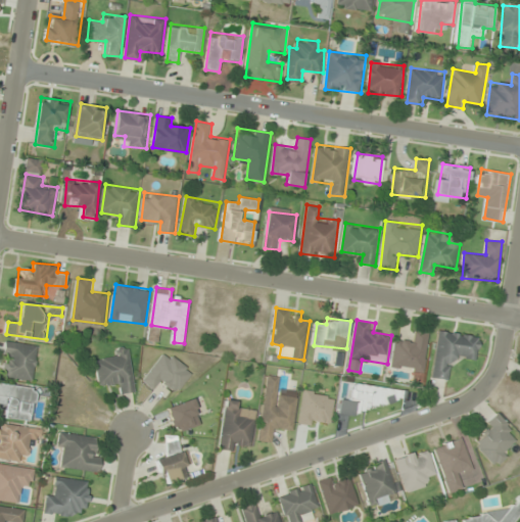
[(395,337),(392,369),(426,373),(430,331),(418,329),(416,340),(395,337)]
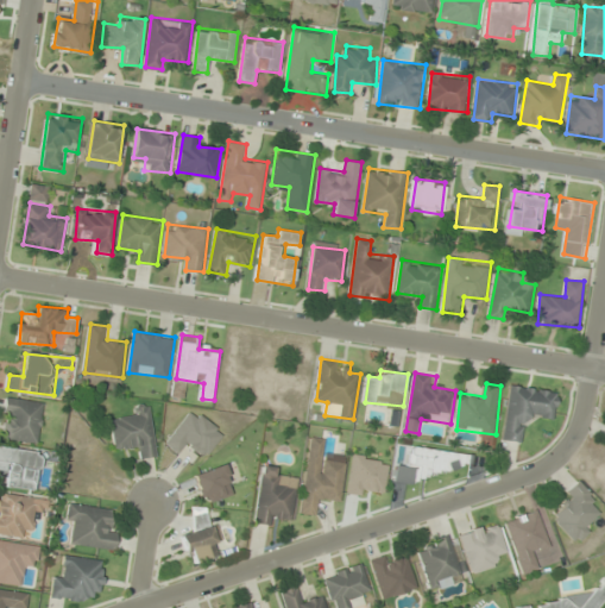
[(504,440),(527,443),(530,415),(556,419),(560,390),(511,384),(504,440)]
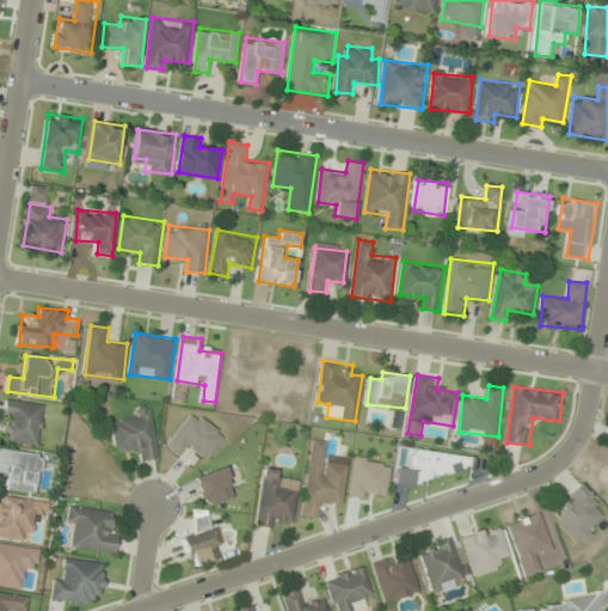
[(47,403),(7,398),(2,439),(42,444),(47,403)]
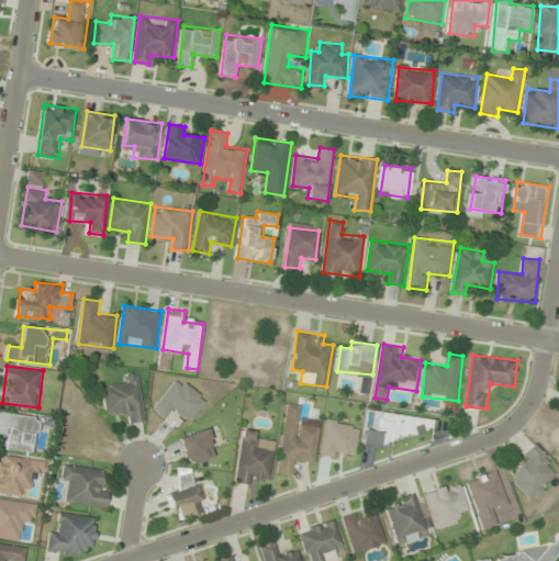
[(108,415),(132,413),(133,423),(146,421),(141,371),(126,373),(127,383),(104,386),(108,415)]
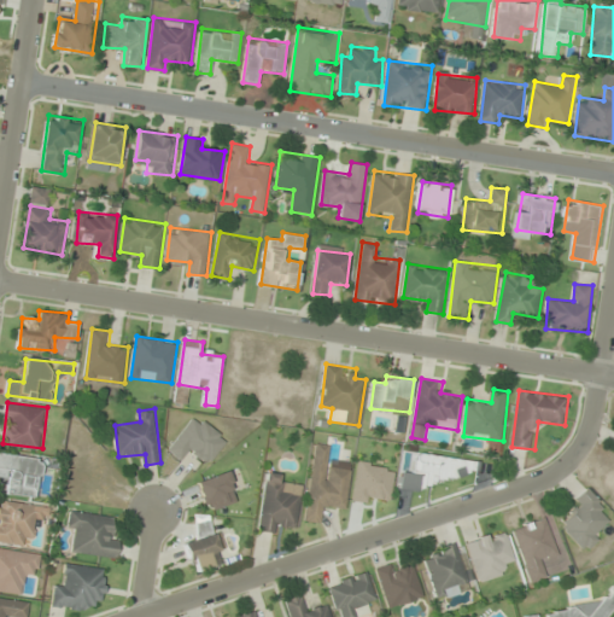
[(170,448),(183,459),(191,449),(210,465),(231,438),(198,413),(170,448)]
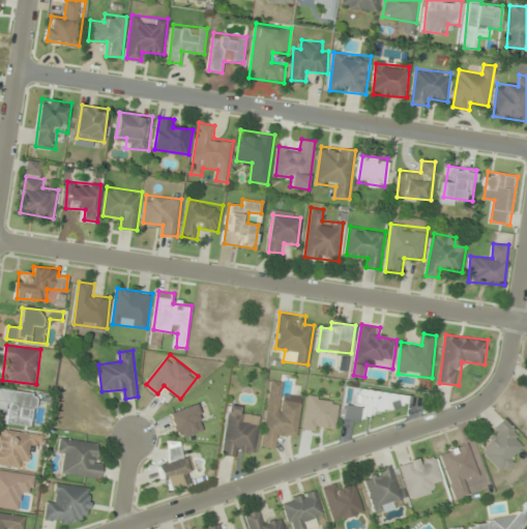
[(299,437),(302,402),(284,401),(286,381),(271,379),(264,447),(279,448),(280,435),(299,437)]
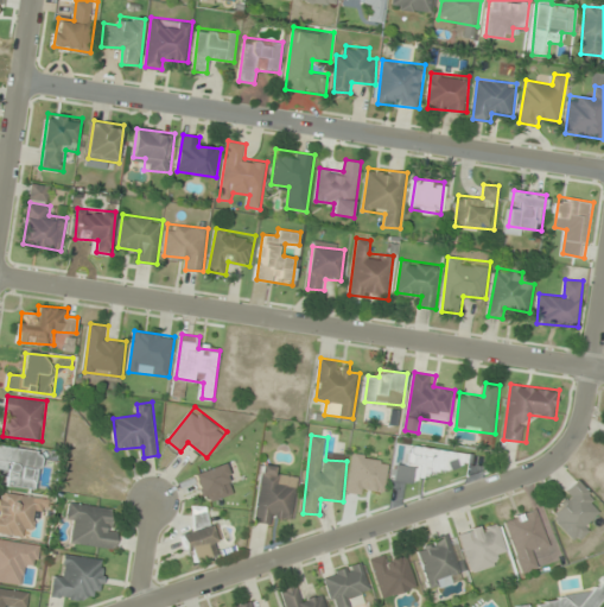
[(0,480),(39,485),(44,450),(0,444),(0,480)]
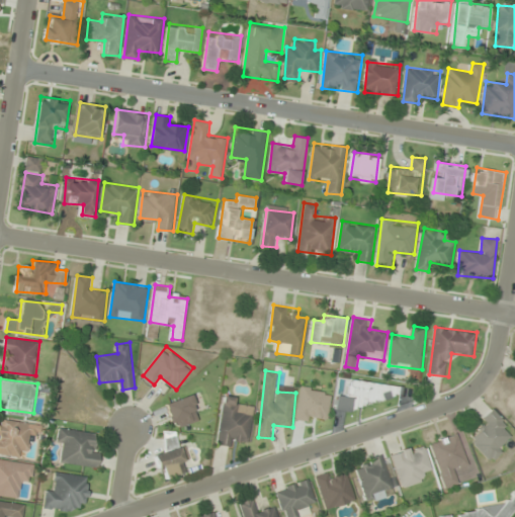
[(255,406),(237,404),(237,396),(224,395),(219,445),(237,446),(238,440),(252,441),(255,406)]
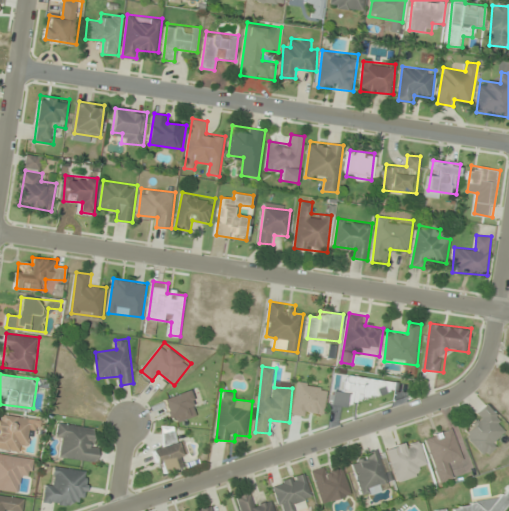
[(172,421),(198,417),(193,391),(167,396),(172,421)]
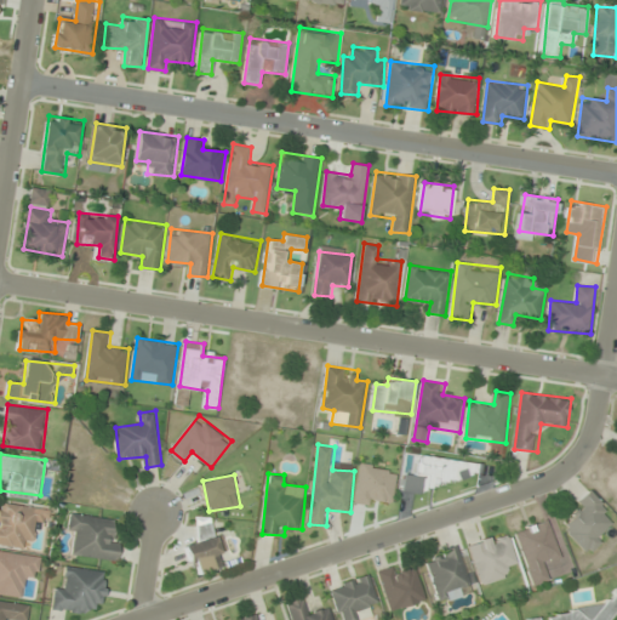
[(572,540),(603,546),(612,499),(582,494),(572,540)]
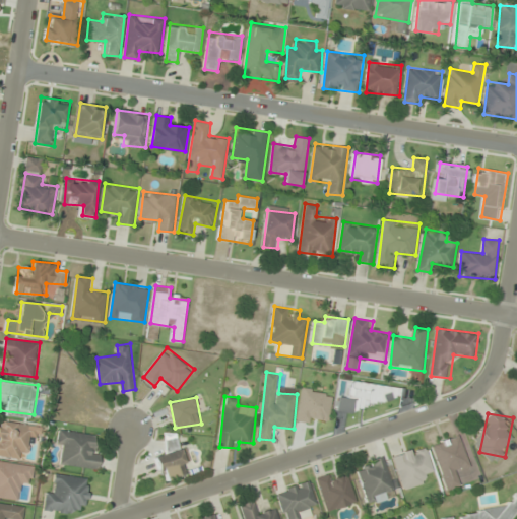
[(39,424),(2,419),(0,435),(0,455),(27,458),(30,437),(37,438),(39,424)]
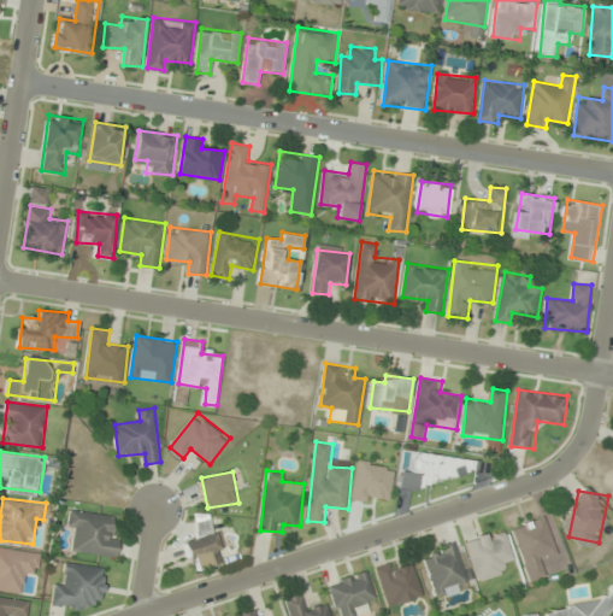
[(116,515),(71,508),(69,528),(78,529),(75,551),(119,557),(123,537),(112,535),(116,515)]
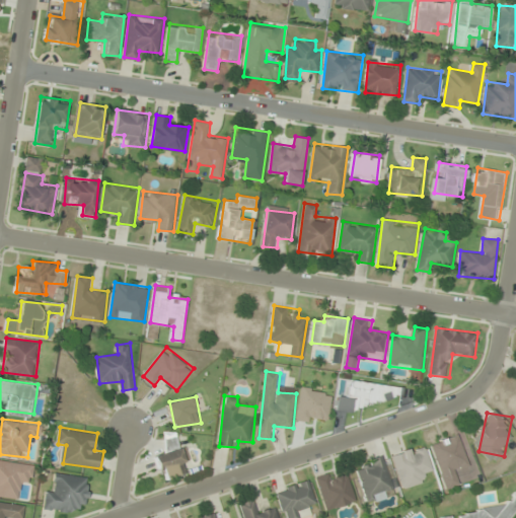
[(447,489),(461,485),(457,472),(471,468),(461,433),(433,441),(447,489)]
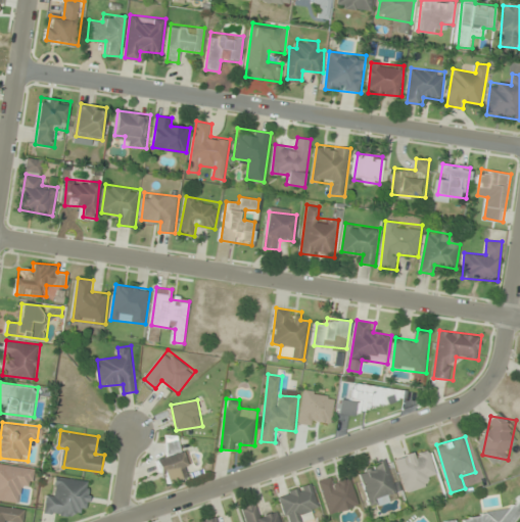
[(160,457),(163,482),(189,479),(184,439),(169,441),(171,456),(160,457)]
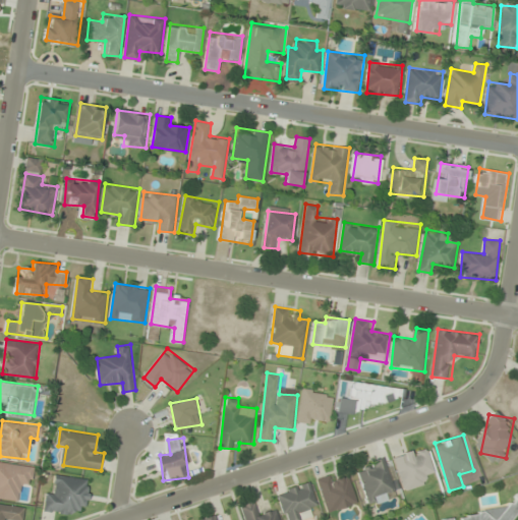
[(406,490),(429,483),(426,474),(437,471),(428,446),(396,456),(406,490)]
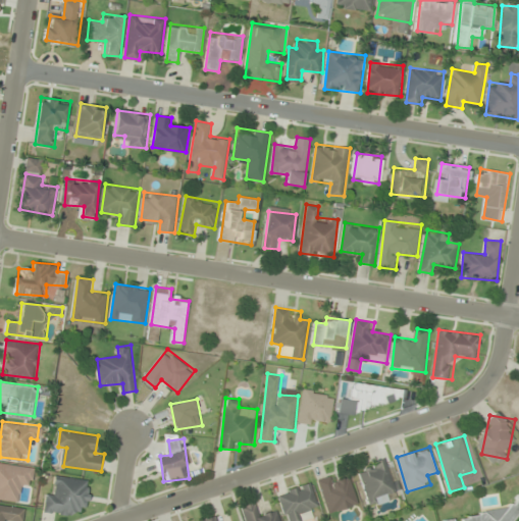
[(392,499),(388,492),(400,487),(387,459),(360,471),(375,506),(392,499)]
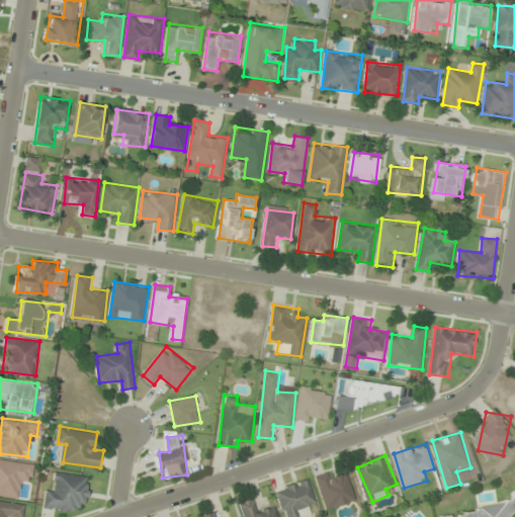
[(34,481),(37,463),(0,457),(0,494),(21,498),(23,479),(34,481)]
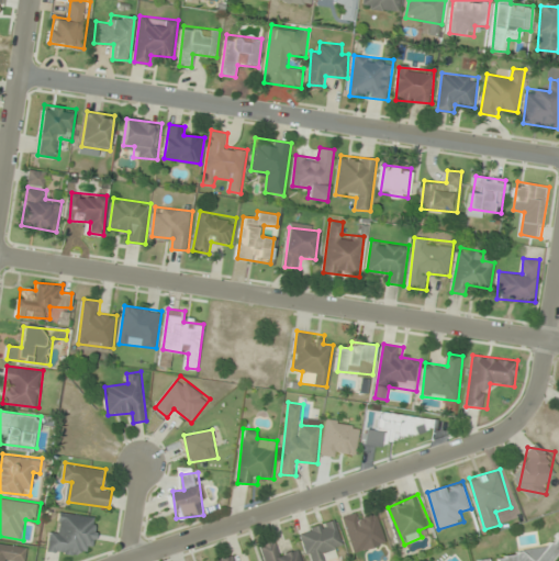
[(355,552),(389,543),(379,508),(345,518),(355,552)]
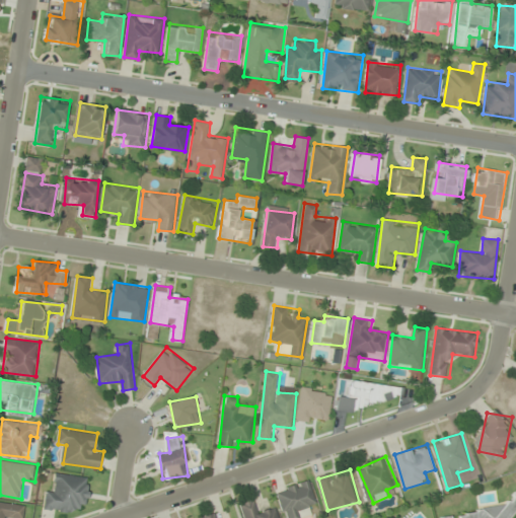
[(89,505),(93,476),(59,472),(57,492),(48,490),(46,509),(79,514),(81,504),(89,505)]
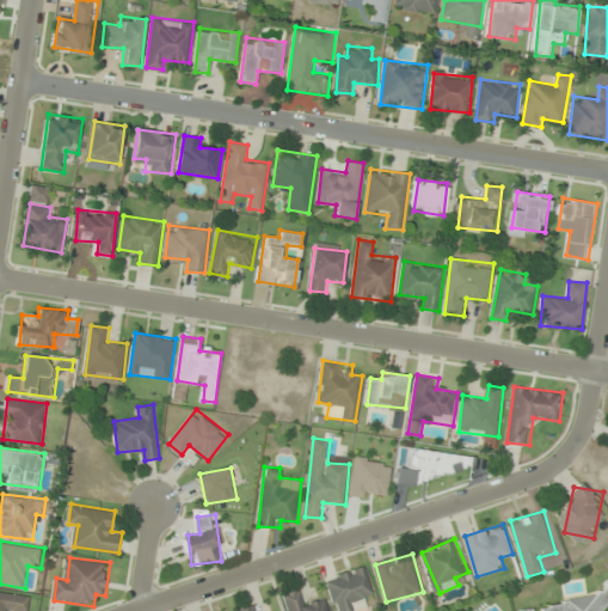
[(375,593),(367,566),(327,576),(338,610),(361,610),(368,609),(364,597),(375,593)]
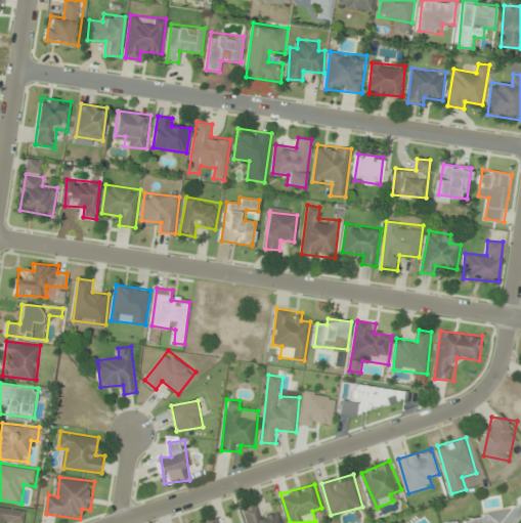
[(447,521),(447,522),(515,522),(520,516),(520,498),(512,510),(466,517),(462,522),(459,522),(456,520),(447,521)]
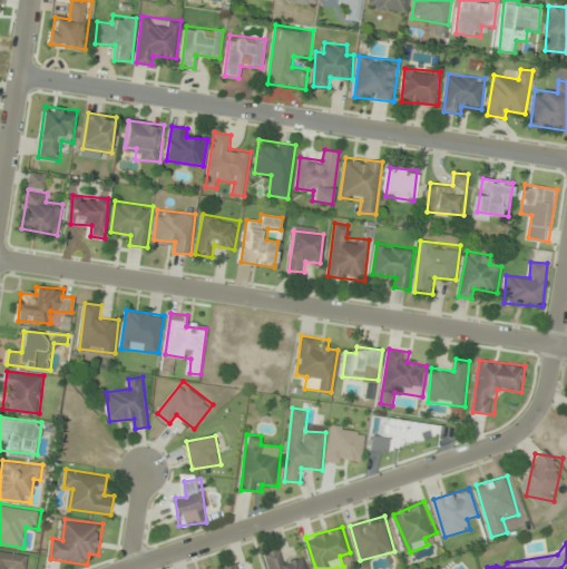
[(271,568),(309,568),(305,555),(284,560),(281,547),(266,550),(271,568)]
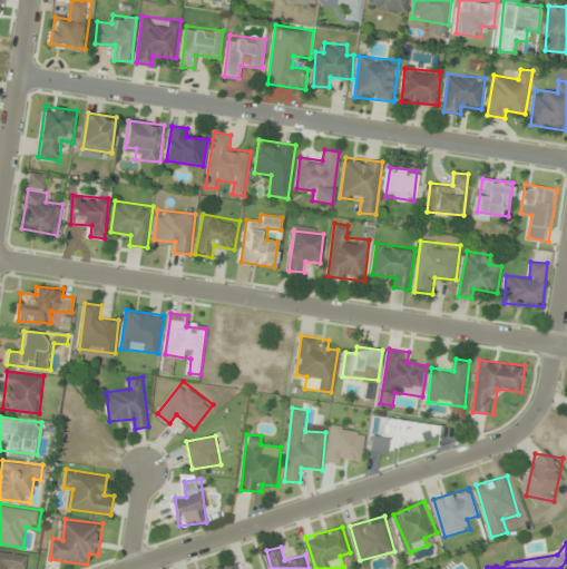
[(0,568),(11,568),(15,568),(27,568),(29,552),(0,549),(0,568)]
